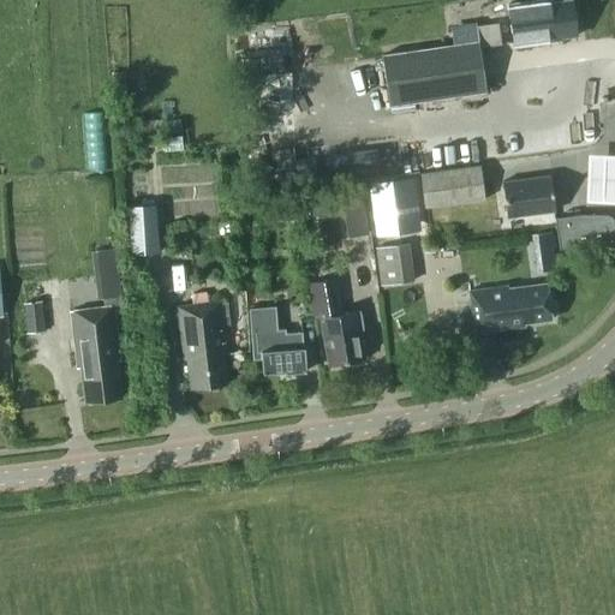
[(575,35),(569,0),(559,0),(542,3),(542,0),(533,0),(507,4),(513,47),(559,41),(557,37),(575,35)]
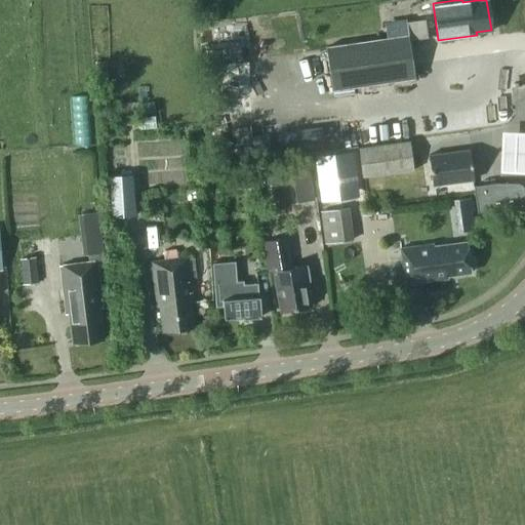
[(414,77),(407,35),(325,47),(331,89),(414,77)]
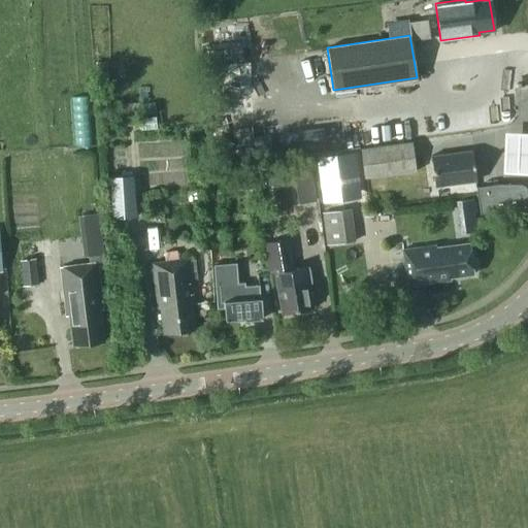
[(324,128),(278,134),(281,149),(325,142),(324,128)]
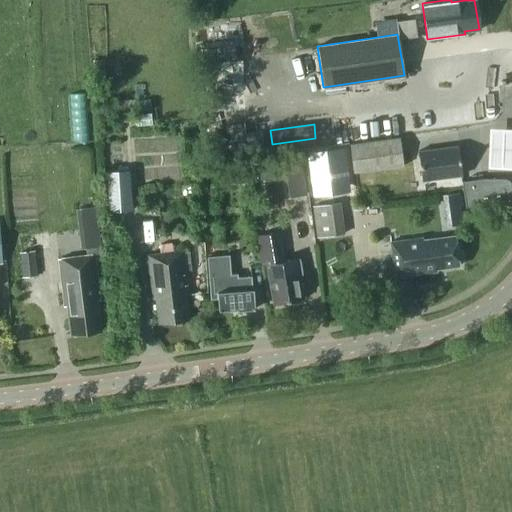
[(511,126),(490,126),(489,165),(511,165),(511,126)]
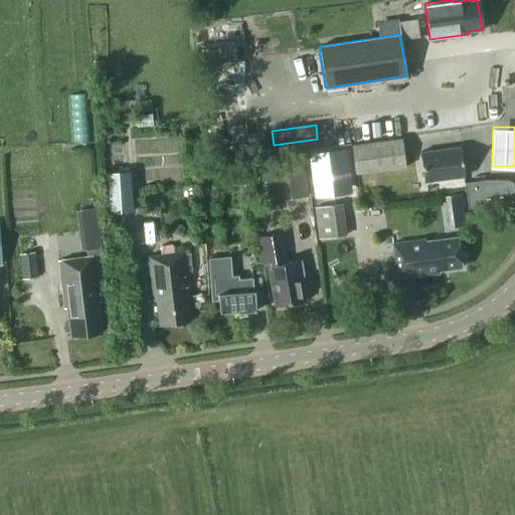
[(263,132),(246,134),(247,143),(264,141),(263,132)]
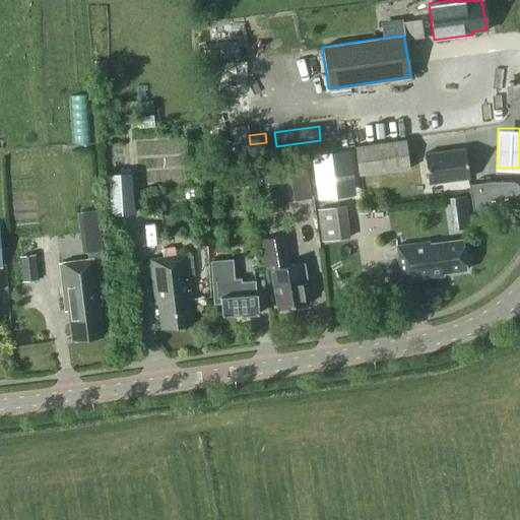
[(408,168),(405,139),(354,146),(359,175),(408,168)]
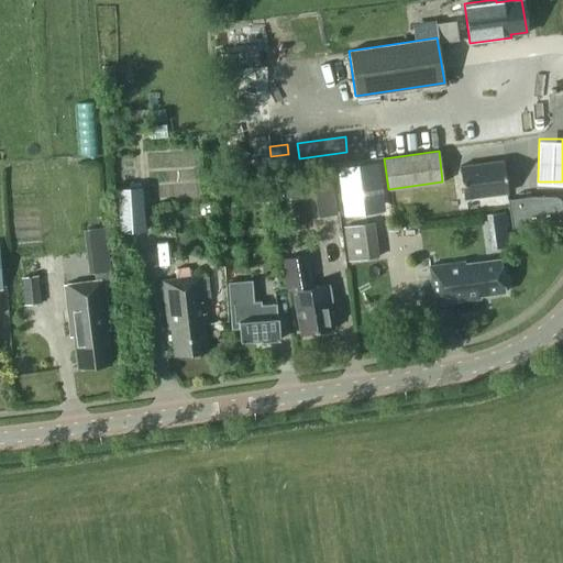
[(152,152),(152,181),(178,181),(178,170),(198,170),(198,153),(152,152)]
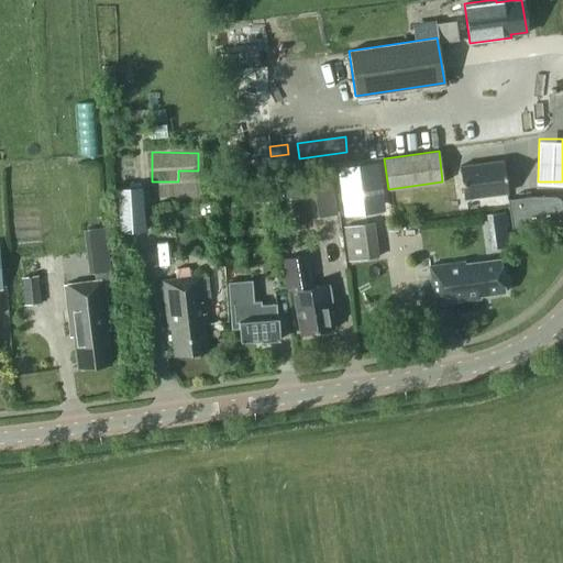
[(507,192),(503,161),(459,166),(463,198),(507,192)]
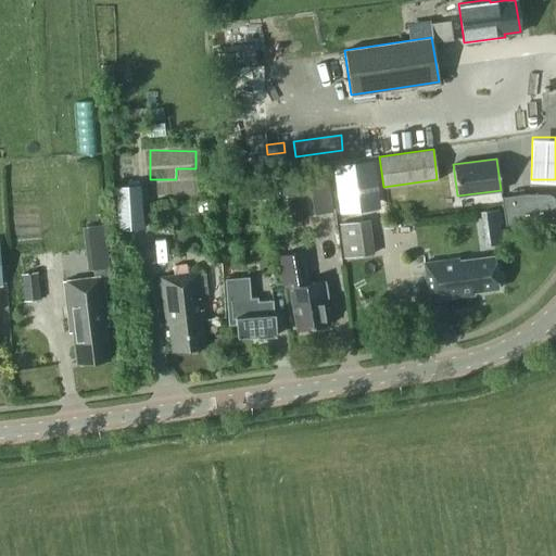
[(332,179),(314,184),(319,211),(339,207),(332,179)]
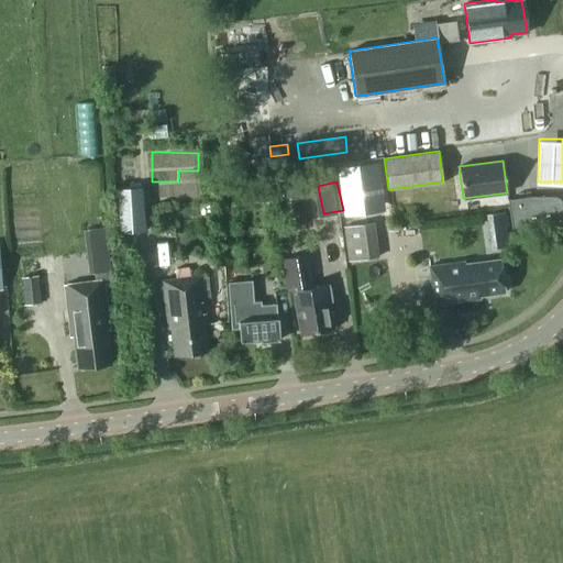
[(142,187),(117,189),(119,232),(144,231),(142,187)]
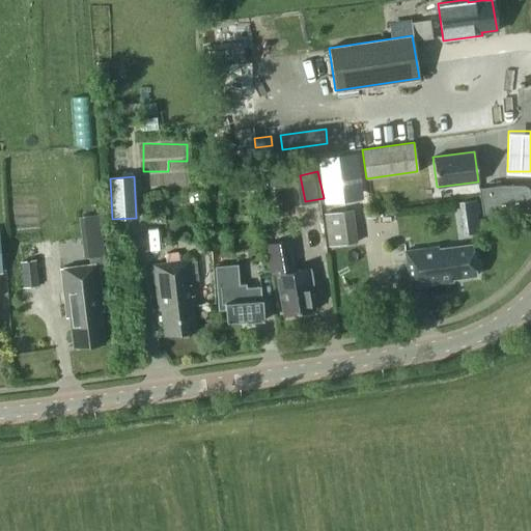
[(256,190),(255,177),(238,178),(239,190),(256,190)]
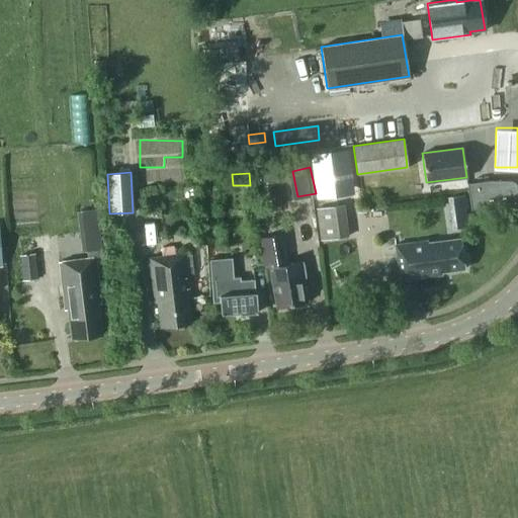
[(489,184),(489,180),(466,183),(470,209),(516,203),(515,190),(507,184),(489,184)]
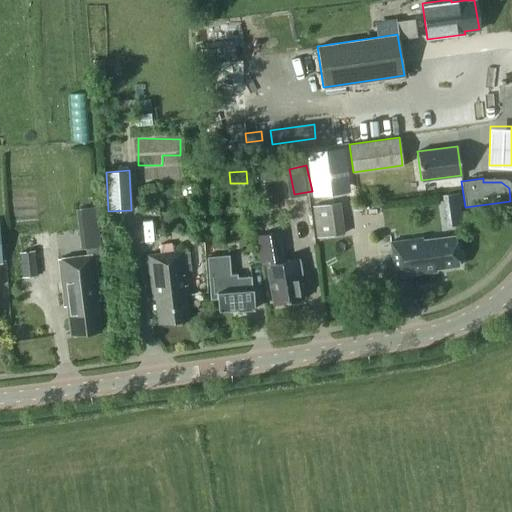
[(458,193),(447,194),(448,202),(459,201),(458,193)]
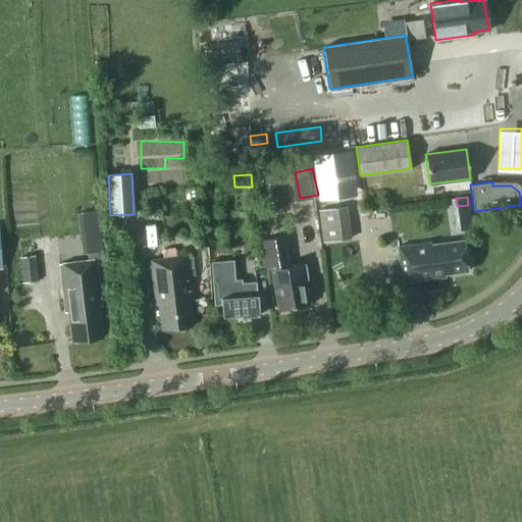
[(351,239),(347,206),(317,210),(322,243),(351,239)]
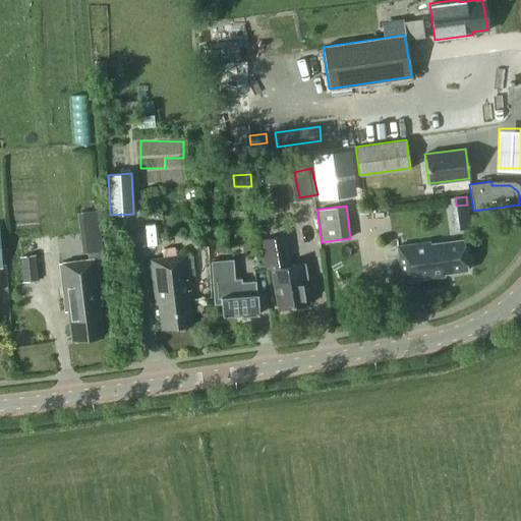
[(95,213),(76,215),(80,254),(100,252),(95,213)]
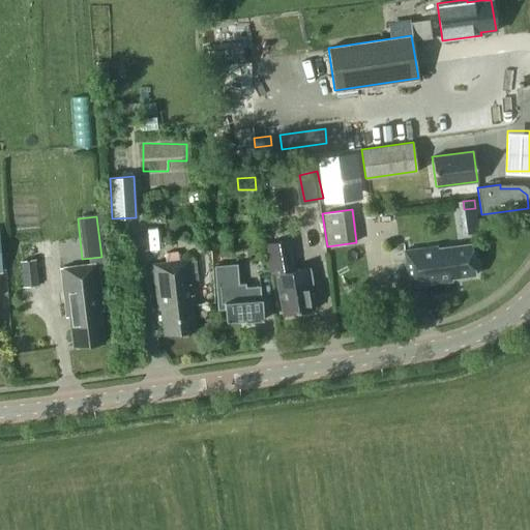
[(293,270),(288,239),(265,243),(270,274),(275,274),(283,314),(313,308),(308,286),(313,285),(310,267),(293,270)]
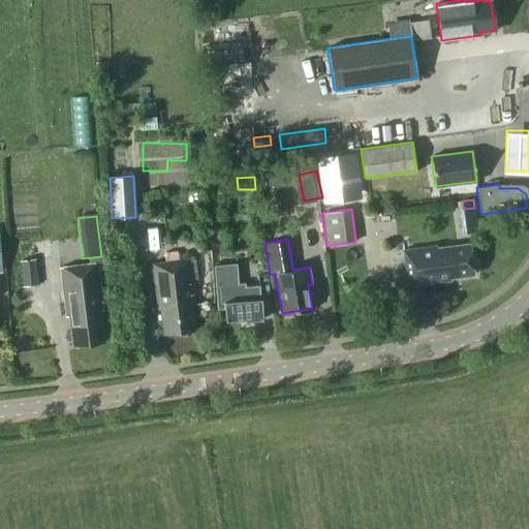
[(473,274),(469,243),(436,248),(436,245),(403,249),(407,286),(450,280),(450,277),(473,274)]
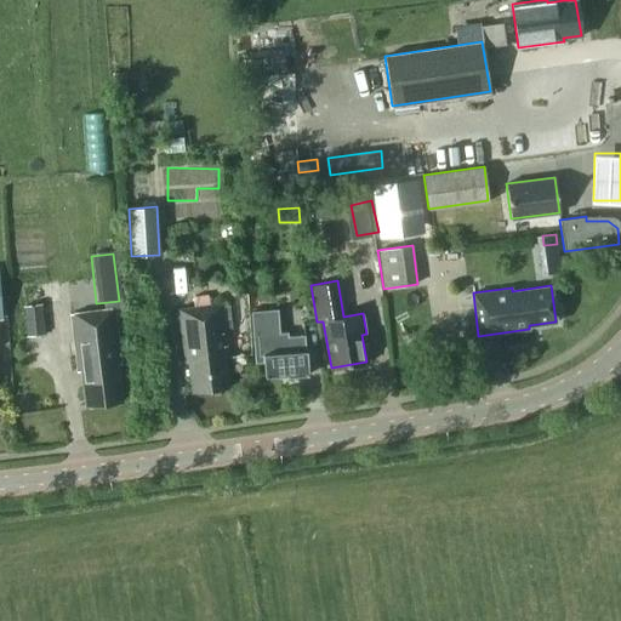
[(228,357),(221,303),(212,305),(211,296),(205,297),(205,295),(194,296),(195,307),(178,309),(184,363),(188,362),(192,391),(228,387),(224,358),(228,357)]
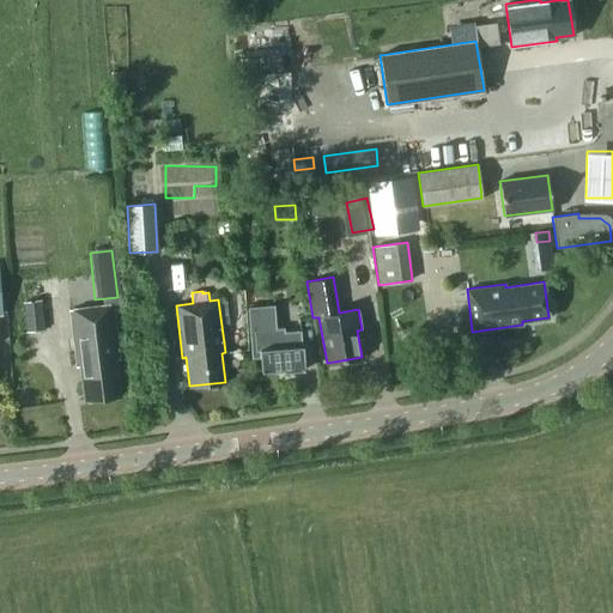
[(44,331),(41,299),(23,302),(25,332),(44,331)]
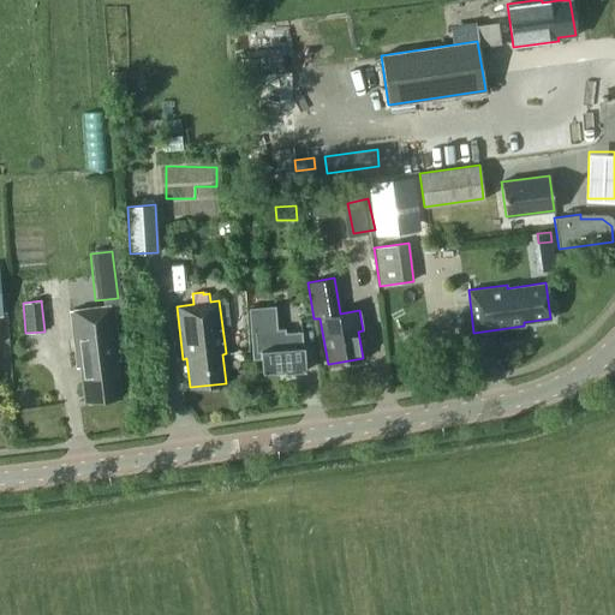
[(118,359),(108,304),(66,311),(75,368),(78,366),(84,401),(120,395),(114,359),(118,359)]
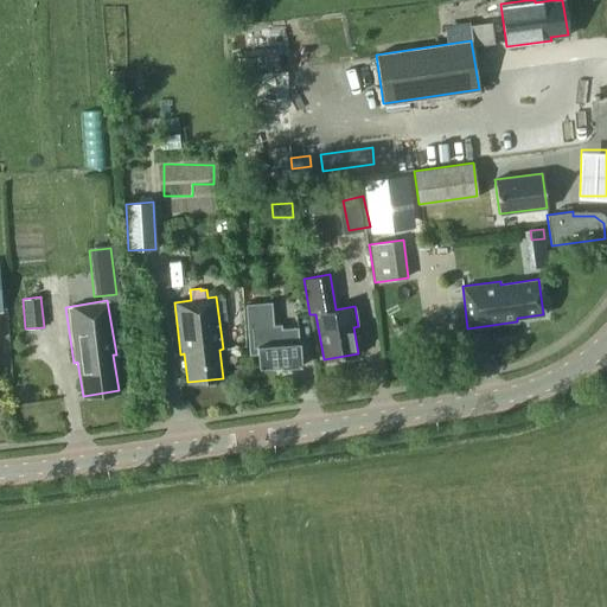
[(273,328),(272,301),(246,304),(249,356),(257,355),(259,368),(280,365),(280,368),(301,365),(299,343),(298,327),(273,328)]
